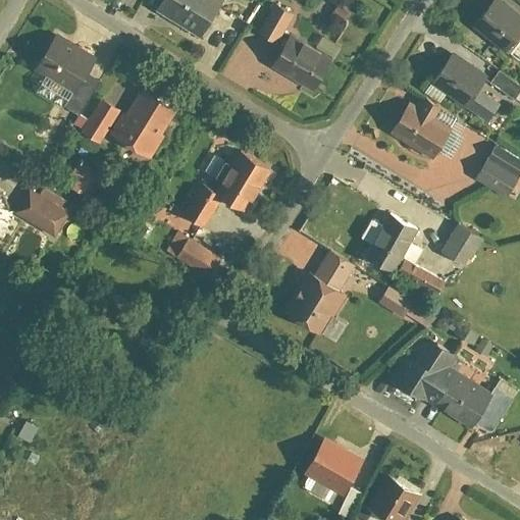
[(224,0),(223,0),(162,0),(155,12),(200,40),(224,0)]
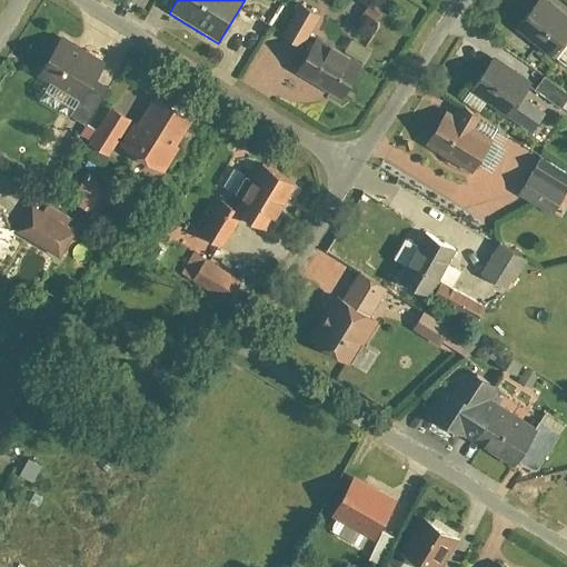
[(549,57),(566,36),(566,18),(546,0),(538,0),(515,27),(549,57)]
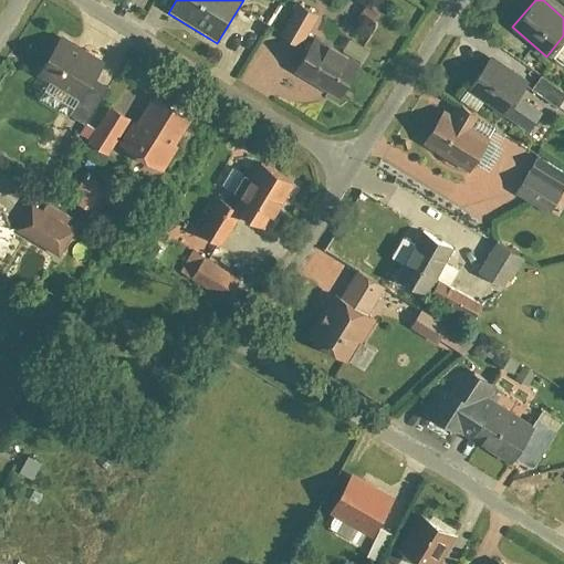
[(279,35),(299,48),(317,17),(298,6),(279,35)]
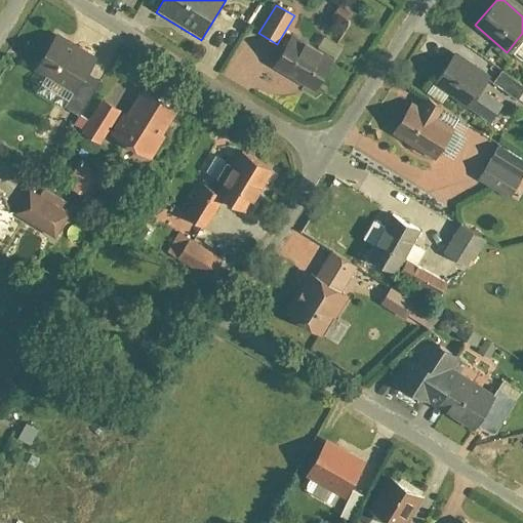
[(32,70),(73,93),(84,75),(95,55),(54,32),(32,70)]
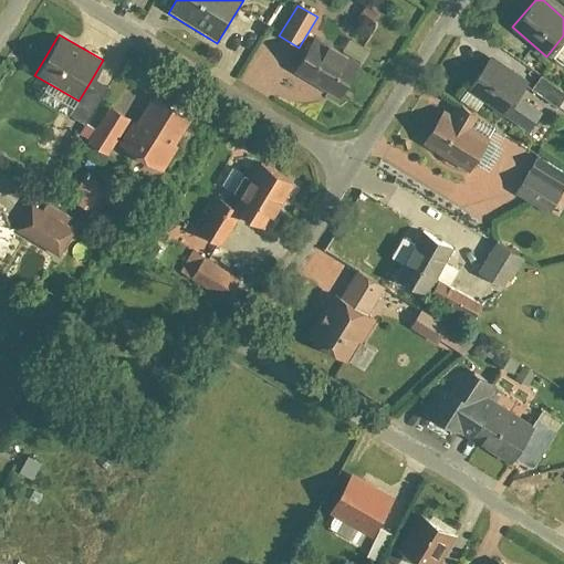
[(294,72),(341,101),(362,66),(315,39),(294,72)]
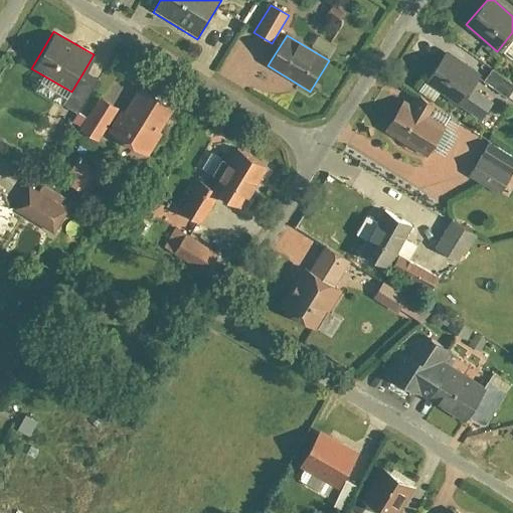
[(472,91),(481,78),(446,53),(424,82),(460,108),(472,91)]
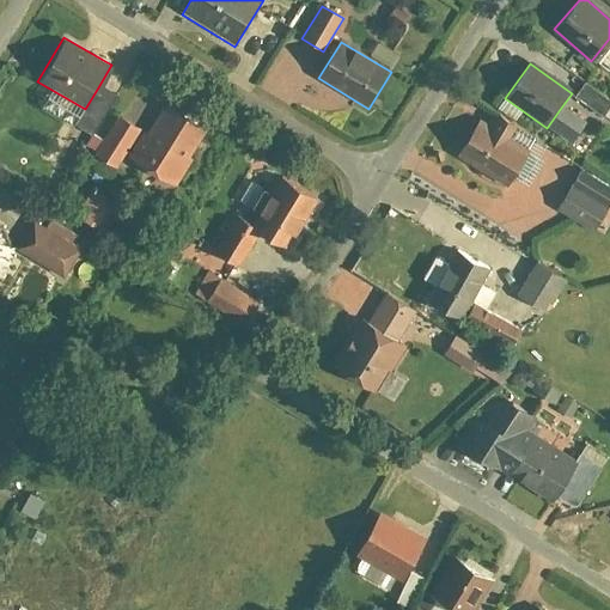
[(609,101),(585,85),(577,98),(603,117),(609,107),(609,101)]
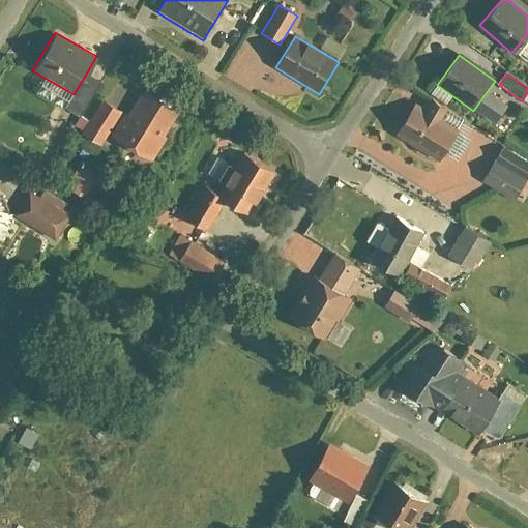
[(77,124),(99,84),(85,76),(74,94),(61,115),(77,124)]
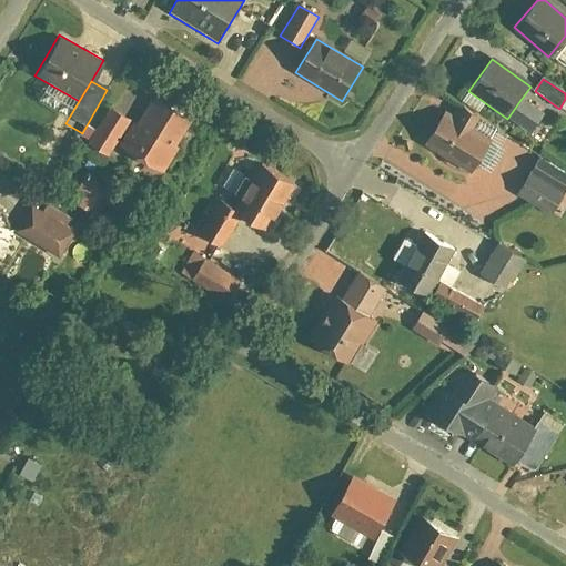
[(121,152),(163,177),(195,121),(153,97),(121,152)]
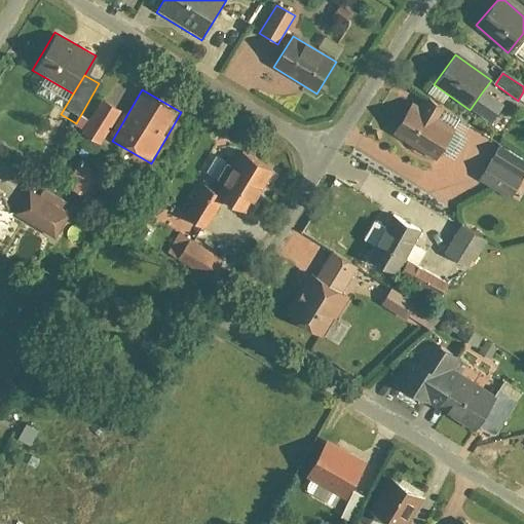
[(482,92),(470,110),(490,125),(502,108),(482,92)]
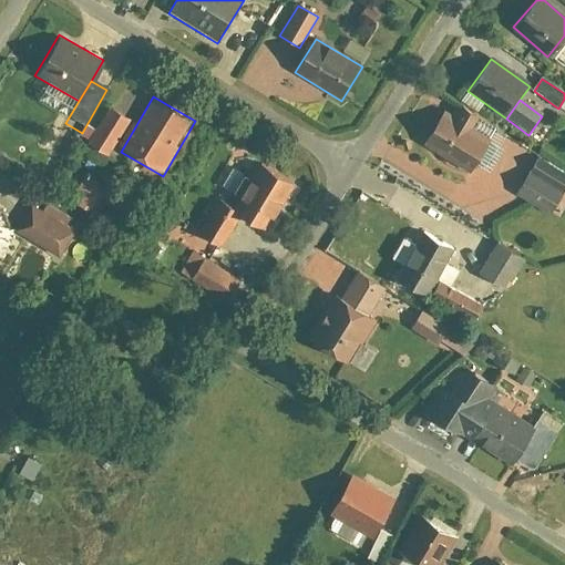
[(106,162),(130,121),(111,110),(86,151),(106,162)]
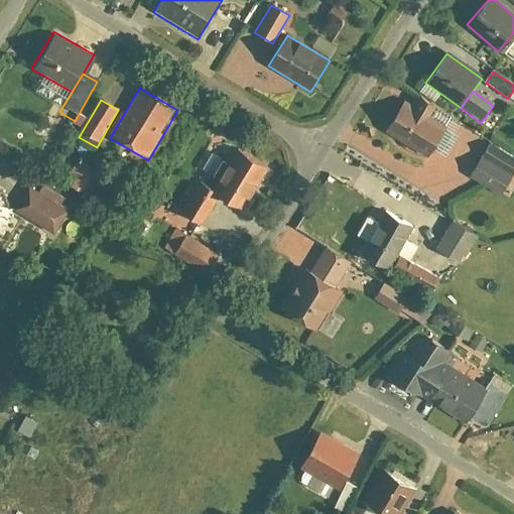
[(382,131),(425,157),(443,127),(400,102),(382,131)]
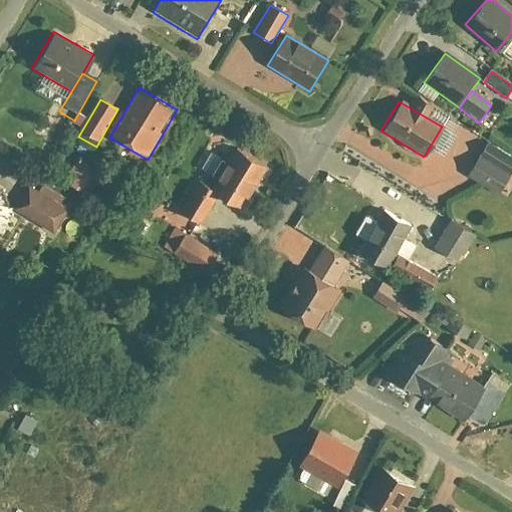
[(511,174),(511,159),(488,143),(467,175),(498,196),(511,174)]
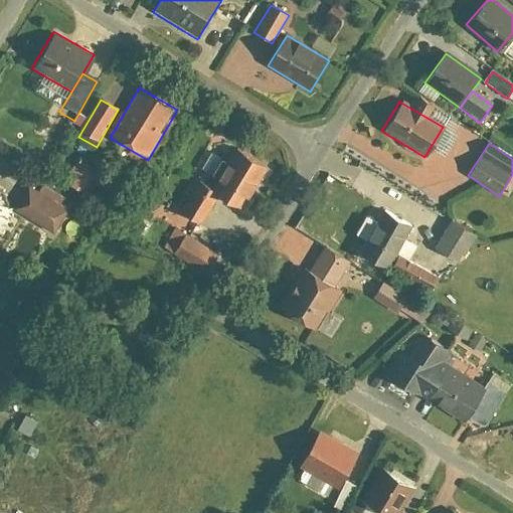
[(218,197),(241,211),(268,166),(236,148),(210,193),(218,197)]
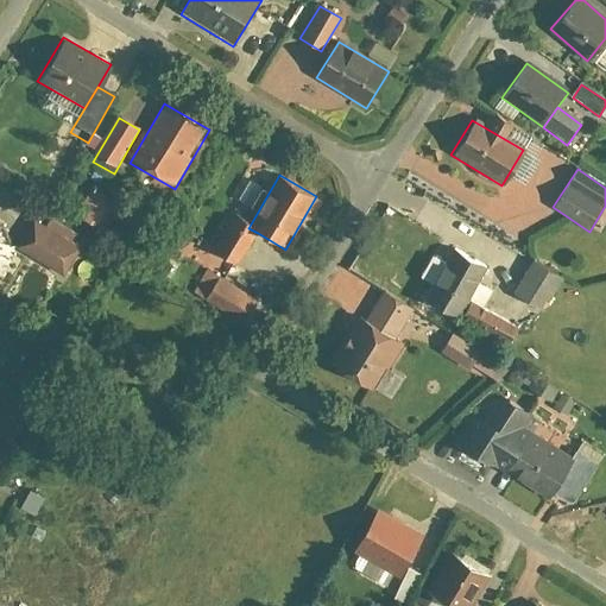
[(90,191),(77,214),(107,231),(120,208),(90,191)]
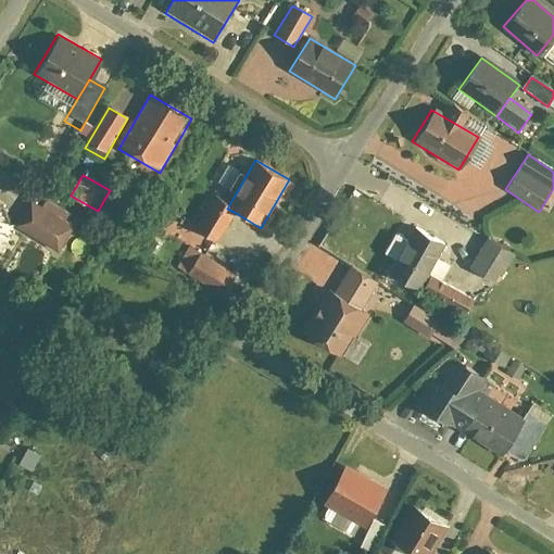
[(216,246),(236,213),(227,209),(211,200),(192,231),(216,246)]
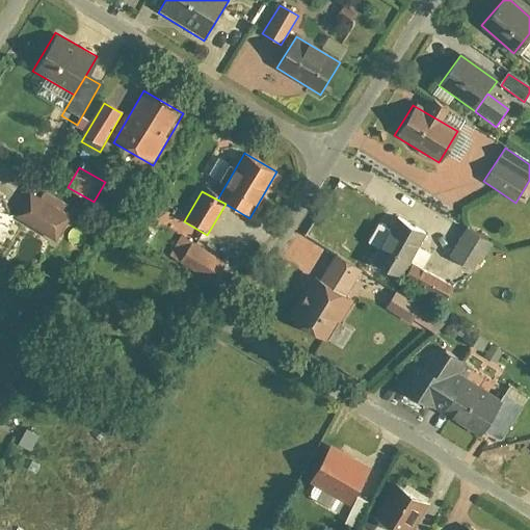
[(56,243),(71,218),(28,193),(14,218),(56,243)]
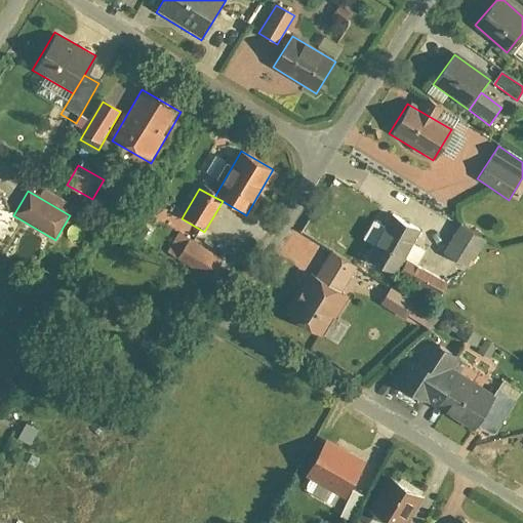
[(364,258),(396,277),(404,262),(421,233),(390,214),(364,258)]
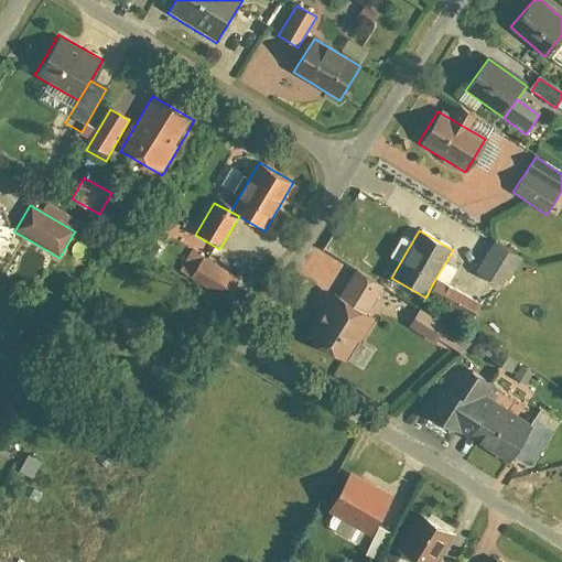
[(475,274),(505,290),(520,261),(490,245),(475,274)]
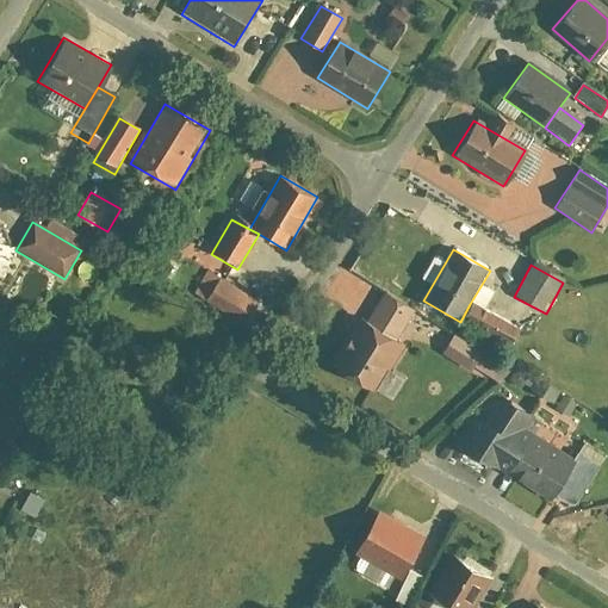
[(244,328),(259,303),(216,279),(202,303),(244,328)]
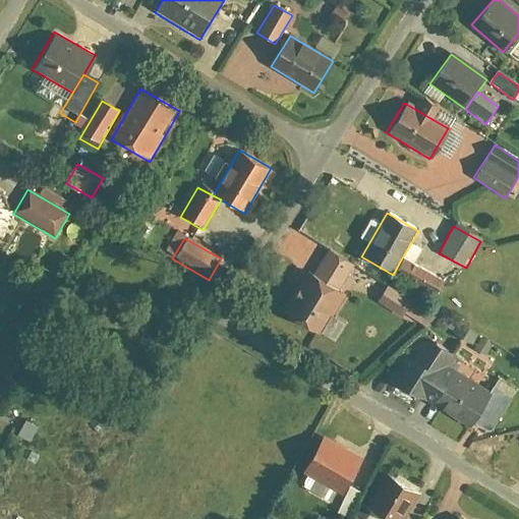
[(326,250),(310,276),(337,291),(352,266),(326,250)]
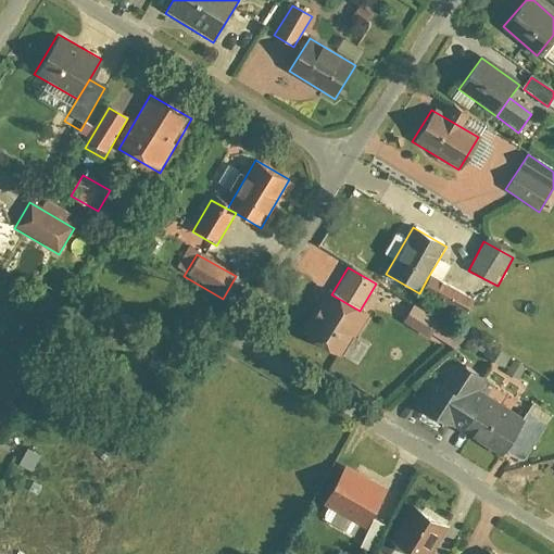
[(428,277),(419,293),(462,318),(471,302),(428,277)]
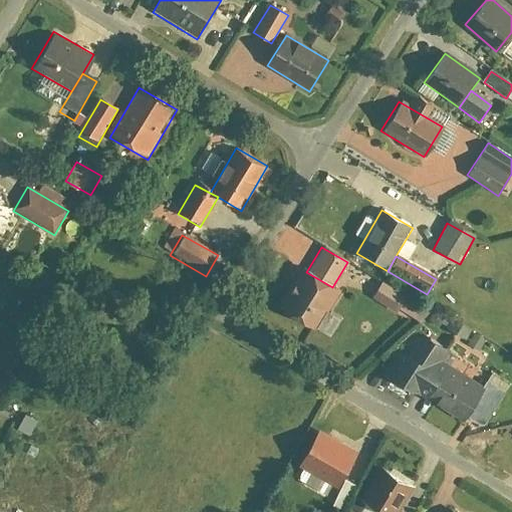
[(274,307),(315,332),(339,292),(332,287),(306,272),(298,267),(274,307)]
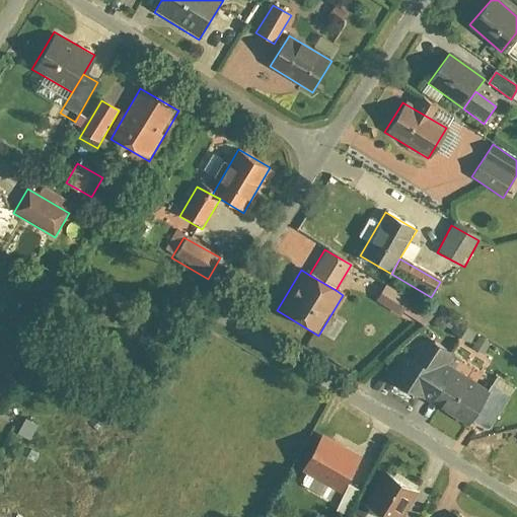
[(387,285),(375,301),(399,318),(411,302),(387,285)]
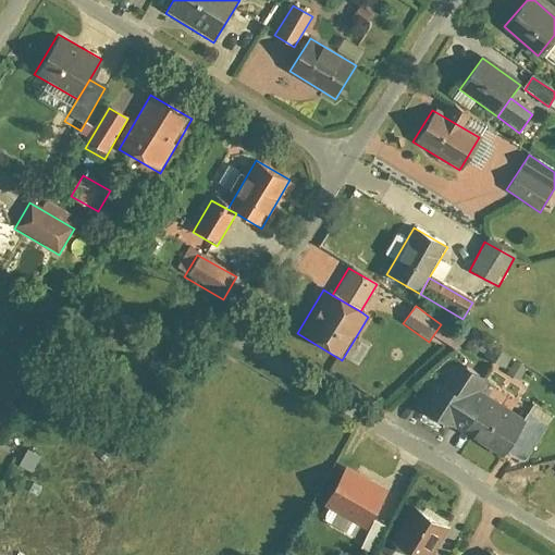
[(364,341),(352,355),(360,362),(373,348),(364,341)]
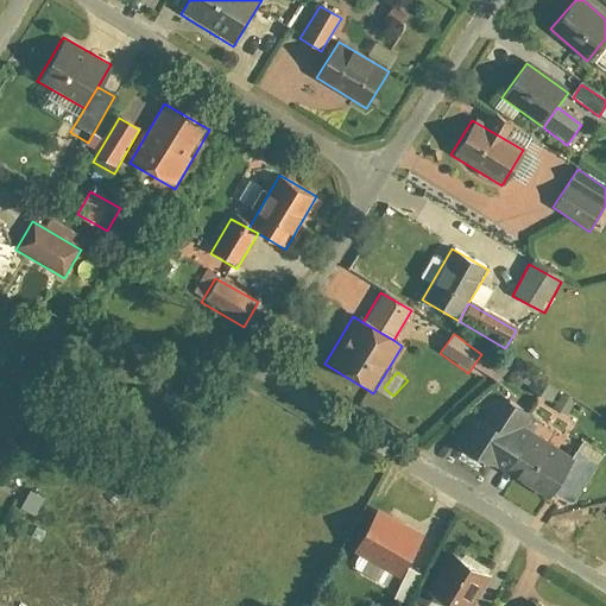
[(458,444),(505,473),(529,433),(531,429),(523,424),(530,412),(498,393),(484,418),(477,414),(458,444)]
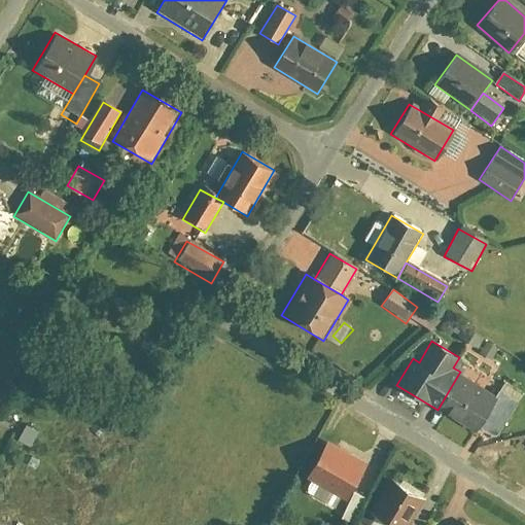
[(438,410),(473,428),(476,423),(492,394),(458,375),(438,410)]
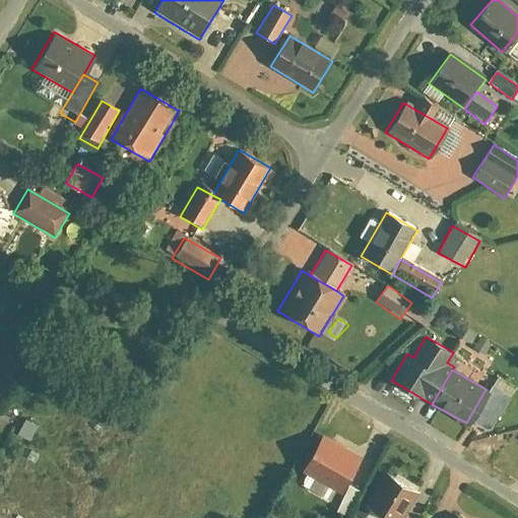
[(486,389),(469,417),(491,430),(511,393),(490,382),(486,389)]
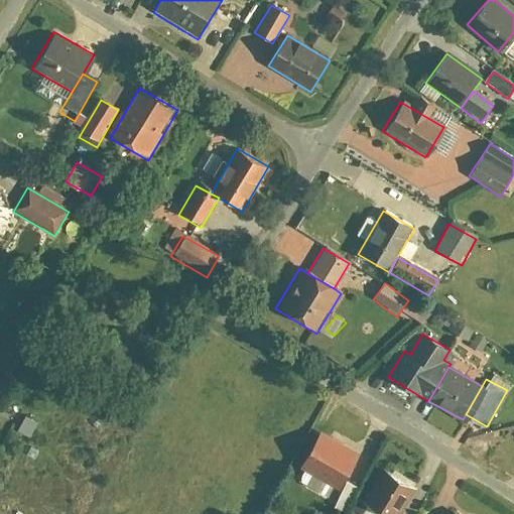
[(30,417),(22,432),(33,438),(41,423),(30,417)]
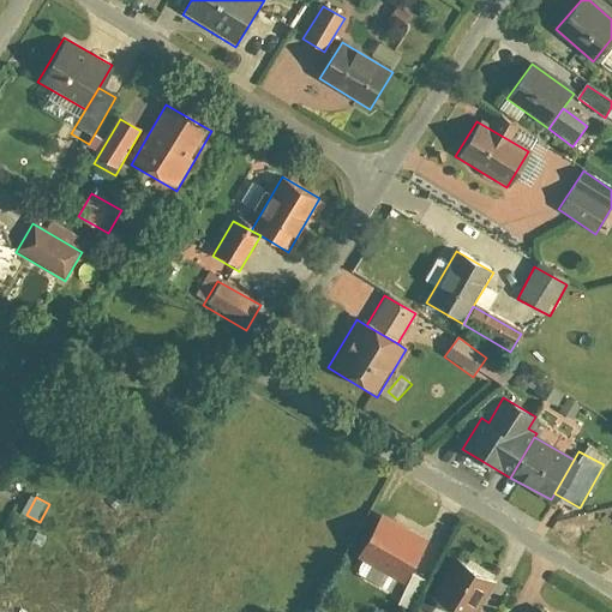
[(429,540),(382,513),(357,557),(403,585),(429,540)]
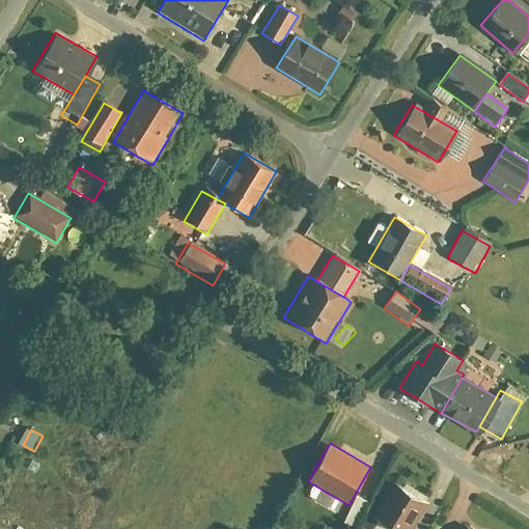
[(413,528),(428,503),(392,482),(372,517),(392,528),(413,528)]
